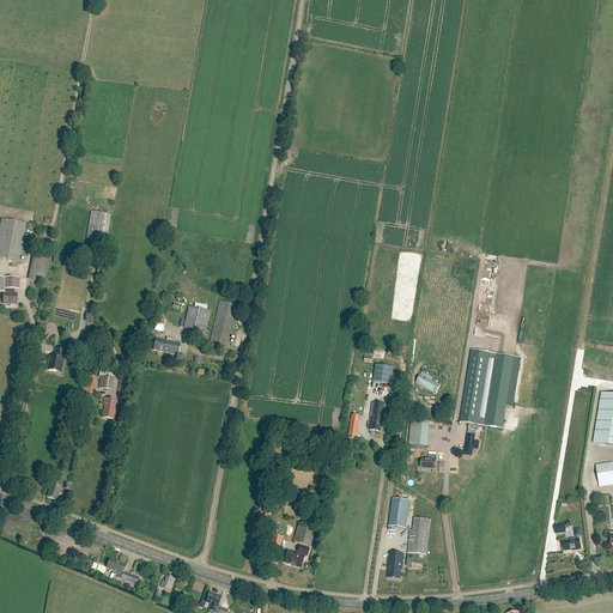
[(86,241),(105,243),(110,214),(92,211),(86,241)]
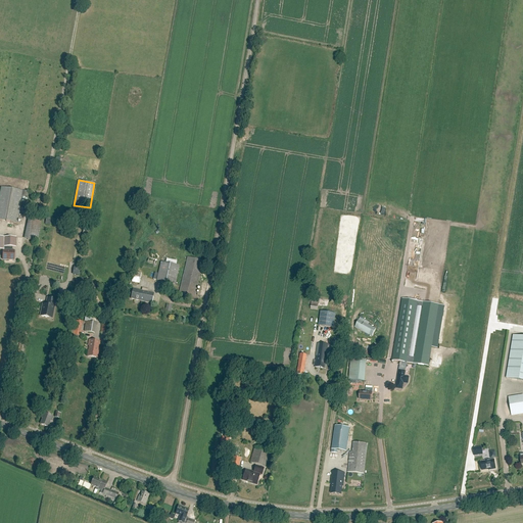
[(25,212),(29,192),(1,187),(0,193),(0,220),(17,223),(19,211),(25,212)]
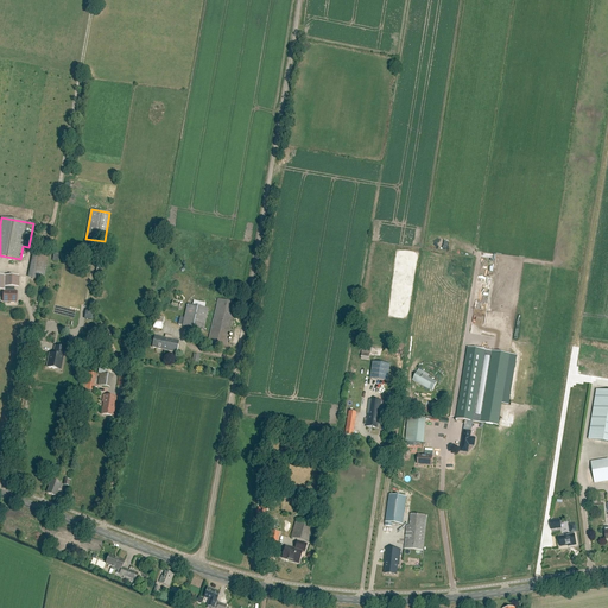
[(35,249),(30,277),(45,280),(50,252),(35,249)]
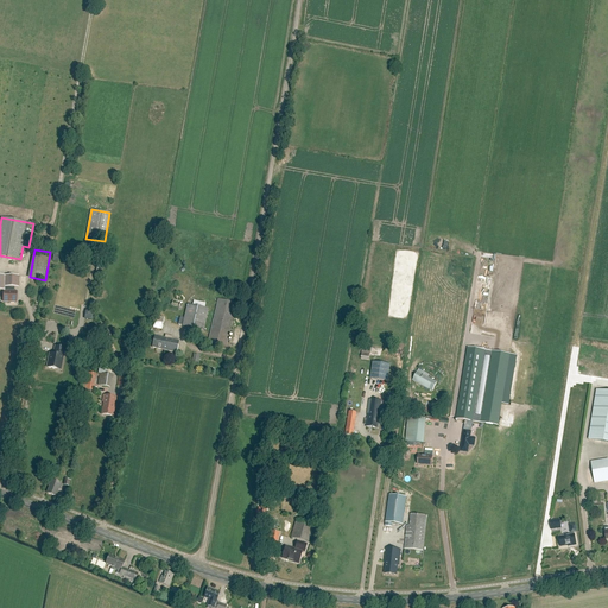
[(19,287),(19,276),(0,274),(0,290),(5,290),(5,291),(4,291),(4,302),(17,303),(17,292),(13,292),(13,287),(19,287)]
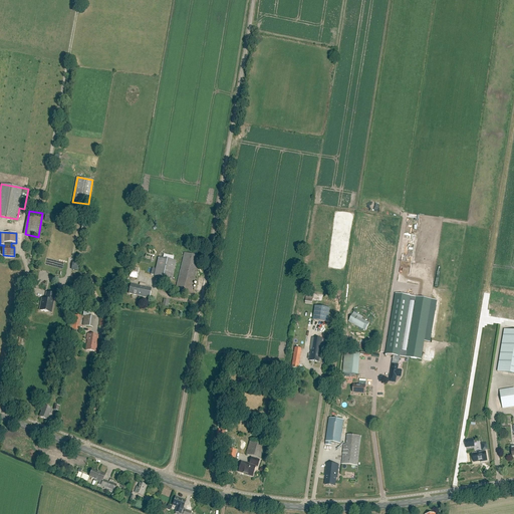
[(141,262),(150,264),(151,261),(154,262),(155,255),(147,253),(146,257),(142,257),(141,262)]
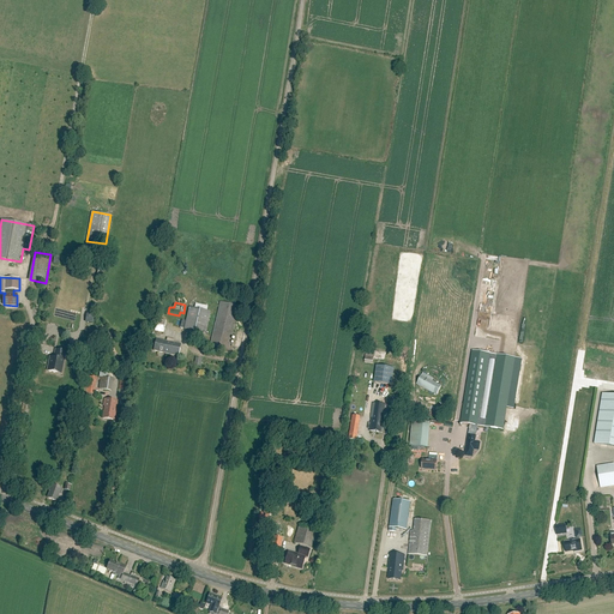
[(229,350),(239,306),(221,302),(210,345),(229,350)]
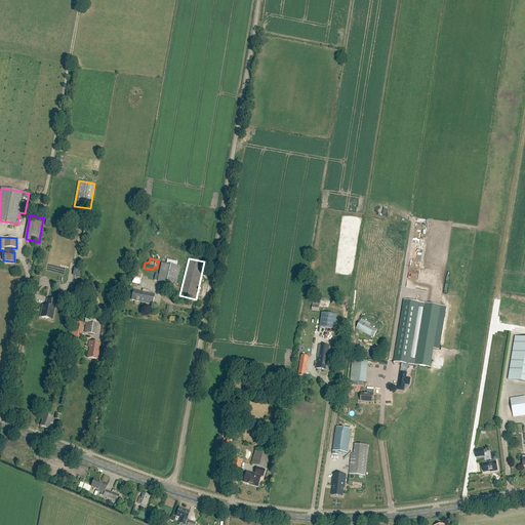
[(175,285),(179,267),(162,263),(158,281),(175,285)]
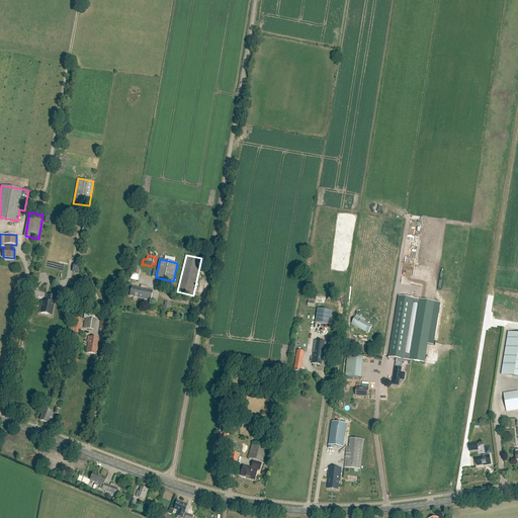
[(140,271),(133,269),(131,279),(138,280),(140,271)]
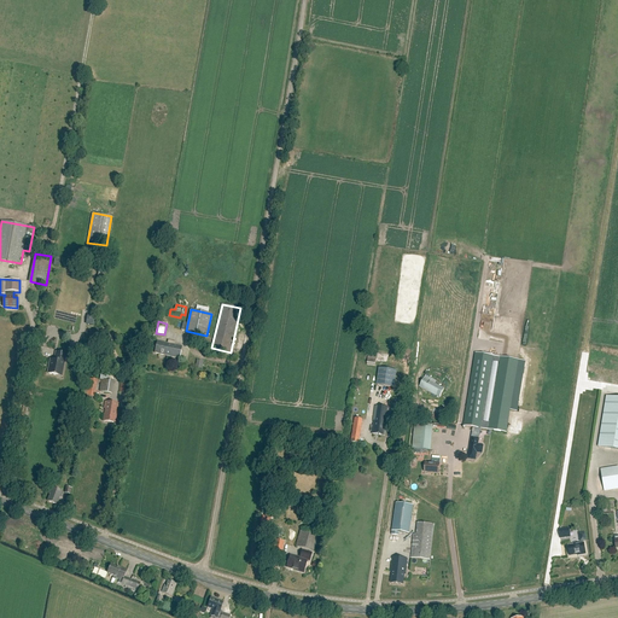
[(157,342),(155,353),(167,356),(170,340),(168,340),(168,344),(157,342)]
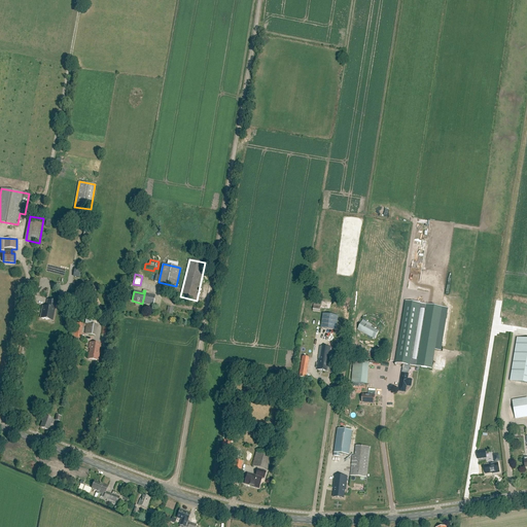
[(149,294),(149,291),(145,290),(142,304),(153,306),(155,295),(149,294)]
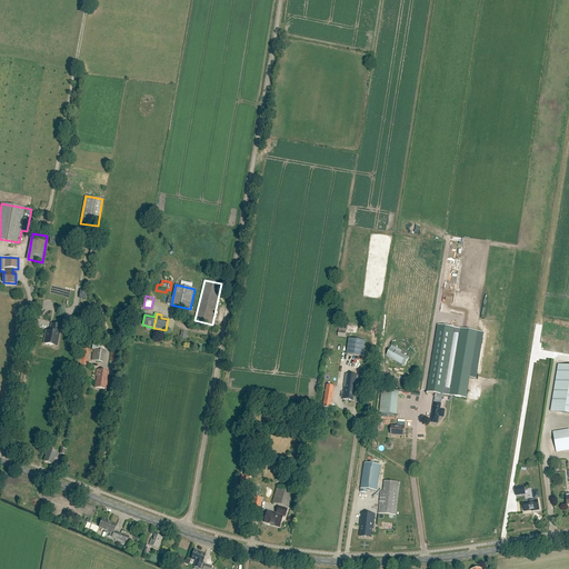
[(53,346),(57,347),(58,339),(61,326),(52,325),(50,331),(47,331),(47,332),(46,332),(46,333),(46,335),(45,343),(53,346)]
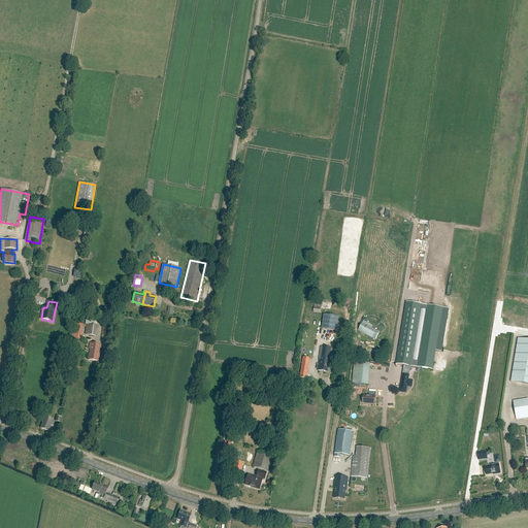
[(418,367),(428,305),(406,302),(396,364),(418,367)]
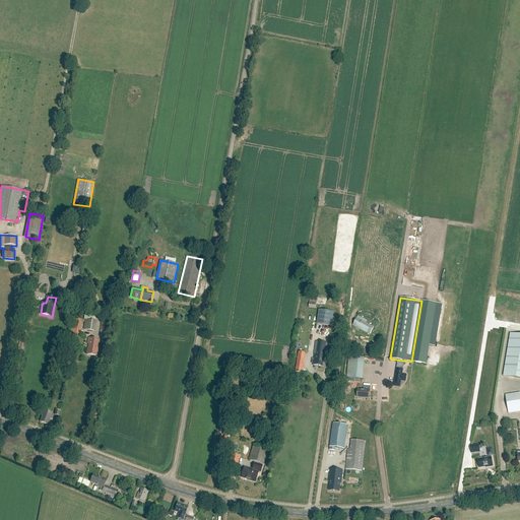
[(437,304),(421,301),(411,362),(427,365),(437,304)]
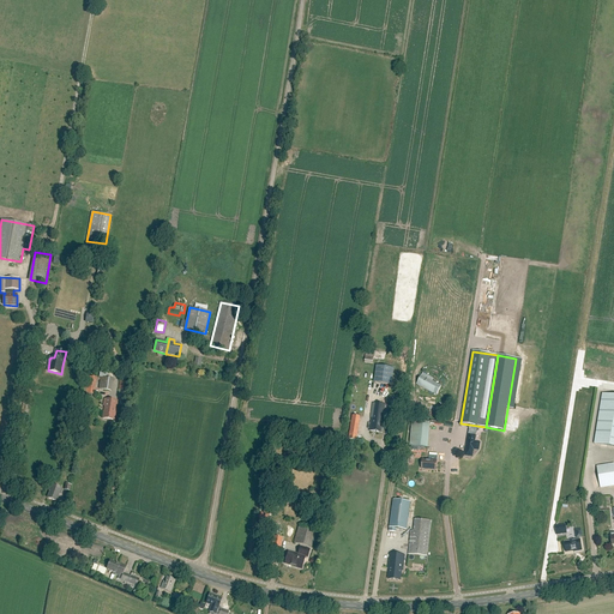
[(391,385),(393,368),(377,366),(377,368),(374,368),(373,379),(375,379),(374,383),(391,385)]
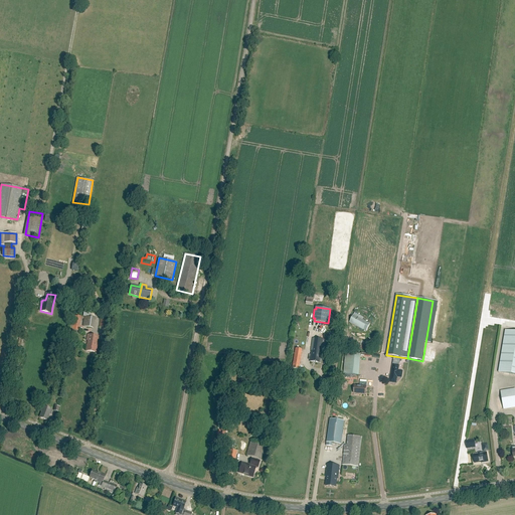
[(366,332),(370,324),(362,320),(363,318),(355,314),(350,323),(366,332)]
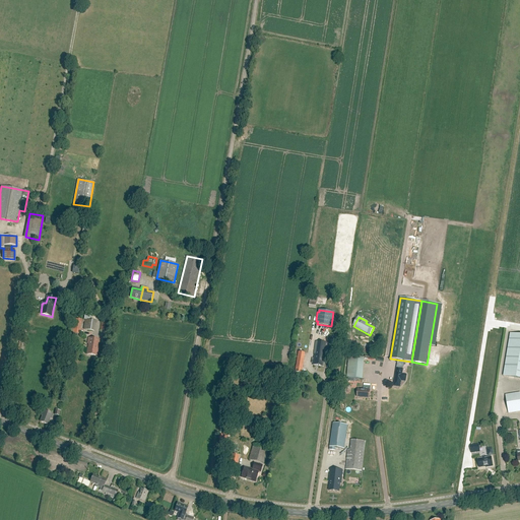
[(80,328),(82,320),(73,318),(73,322),(75,323),(74,328),(71,327),(71,332),(73,332),(73,334),(79,334),(80,328)]
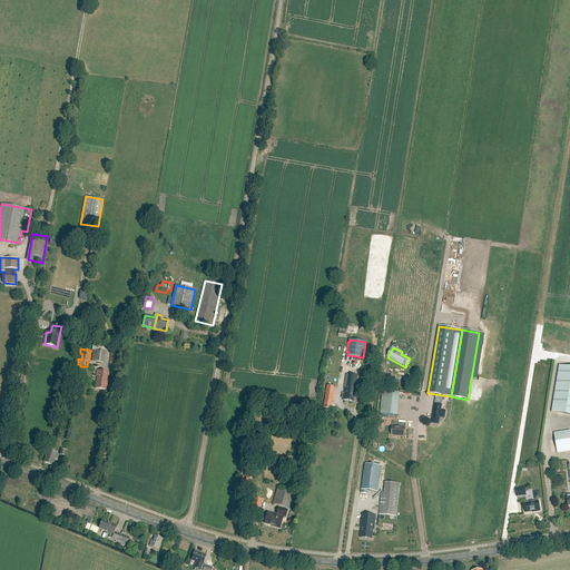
[(104,363),(106,352),(94,350),(91,361),(104,363)]
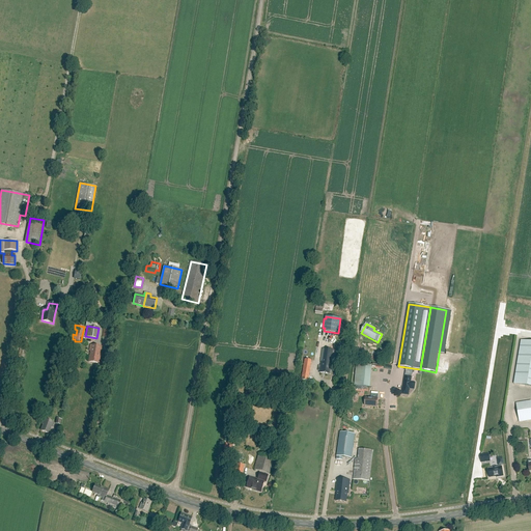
[(110,338),(112,327),(105,326),(103,337),(110,338)]
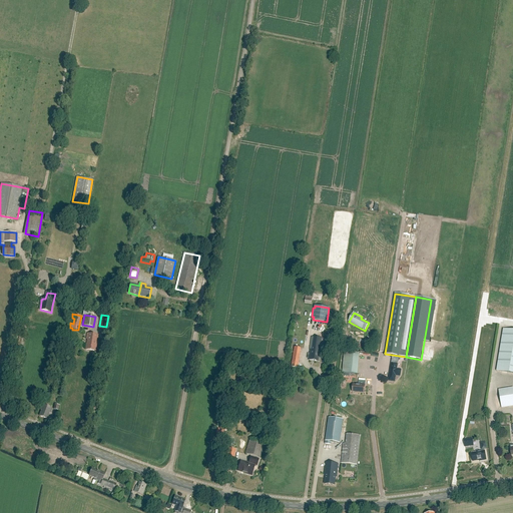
[(512,331),(504,330),(497,371),(512,373),(512,331)]
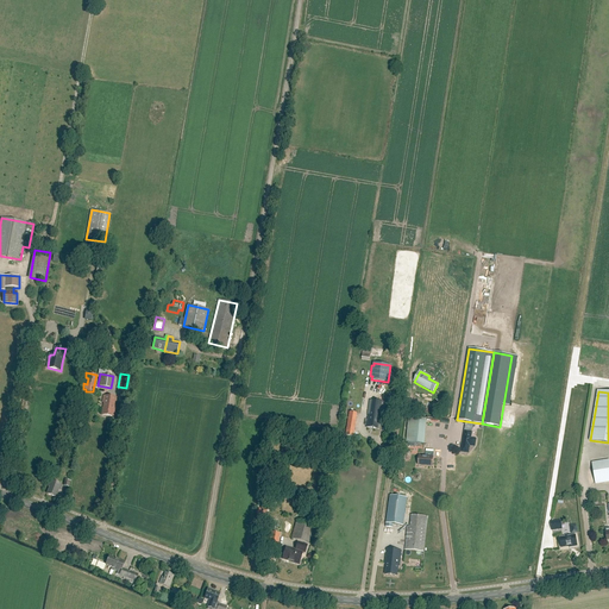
[(113,416),(117,397),(104,396),(102,402),(104,402),(102,415),(113,416)]
